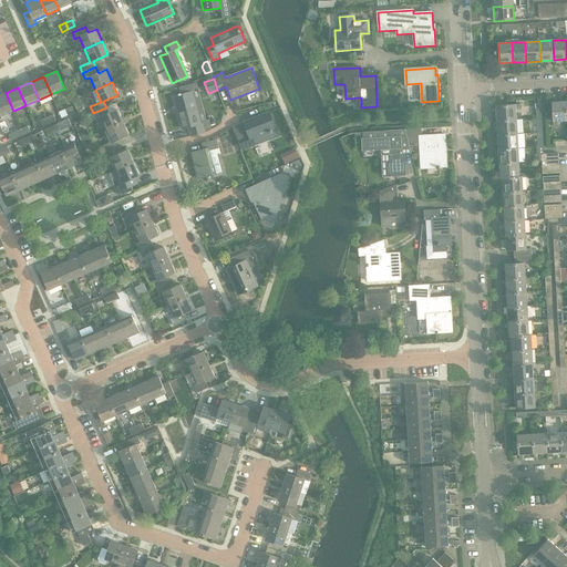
[(179,95),(174,96),(182,129),(188,127),(191,136),(206,132),(204,123),(200,123),(193,92),(182,94),(182,93),(178,94),(179,95)]
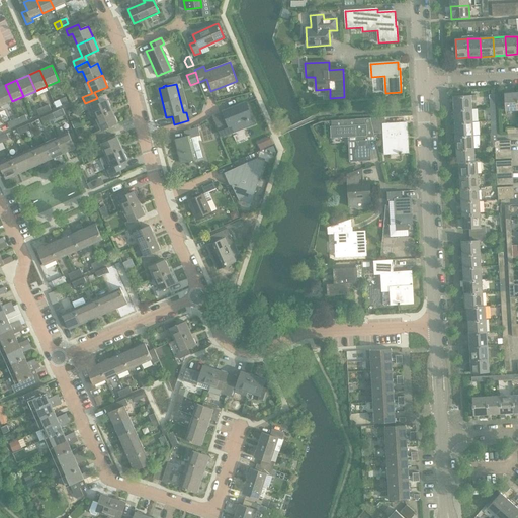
[(12,101),(5,85),(0,87),(0,105),(0,106),(12,101)]
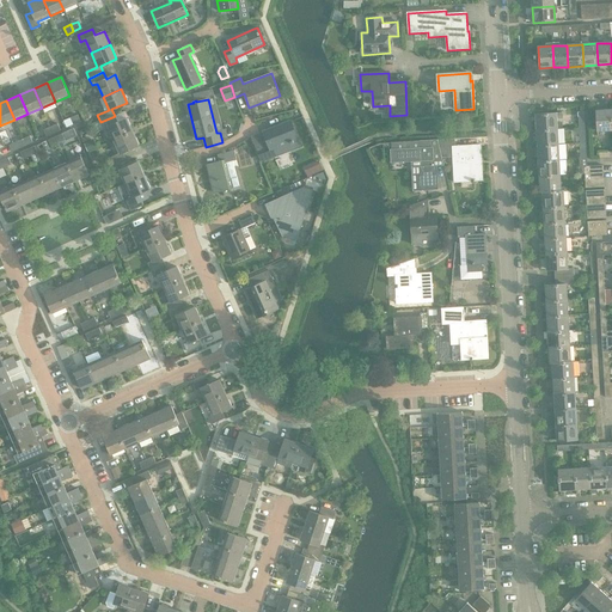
[(611,129),(611,110),(597,111),(598,130),(611,129)]
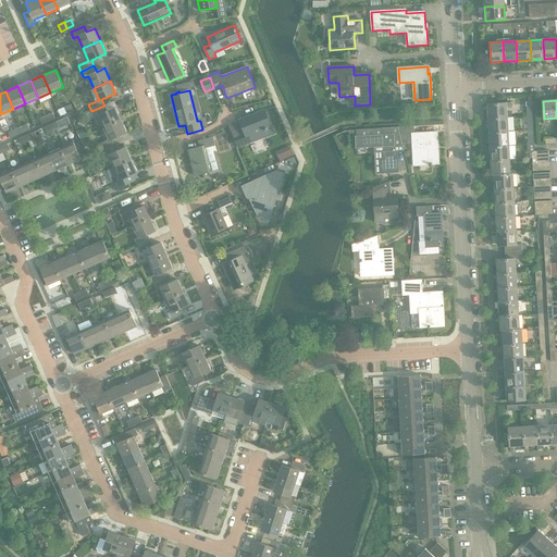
[(487,103),(489,119),(507,118),(506,102),(487,103)]
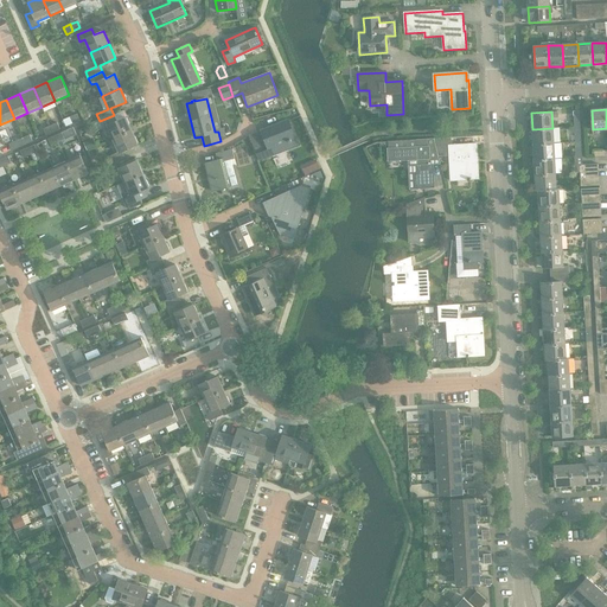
[(70,117),(72,123),(80,121),(77,114),(70,117)]
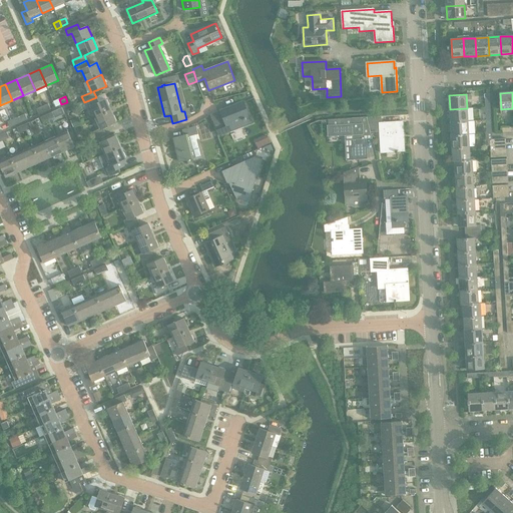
[(96,97),(84,102),(87,108),(90,106),(95,117),(111,110),(106,99),(98,102),(96,97)]
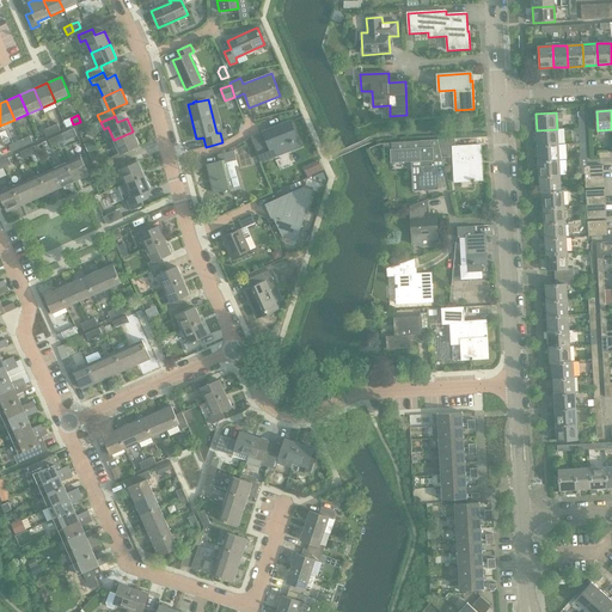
[(268,141),(256,146),(262,161),(274,157),(271,151),(291,142),(292,144),(294,142),(298,140),(291,121),(263,132),(268,141)]
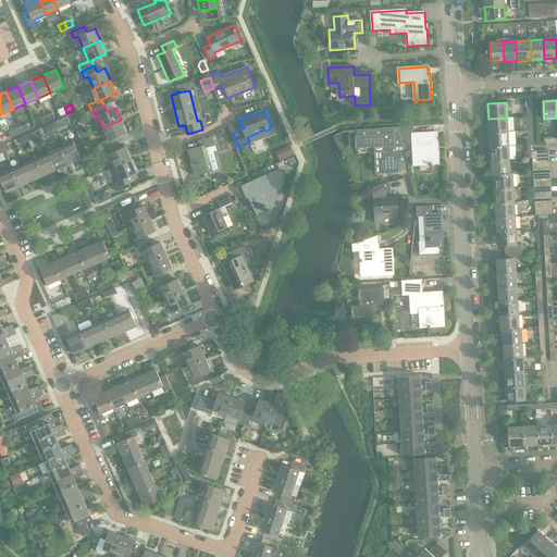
[(52,113),(46,115),(49,122),(54,119),(52,113)]
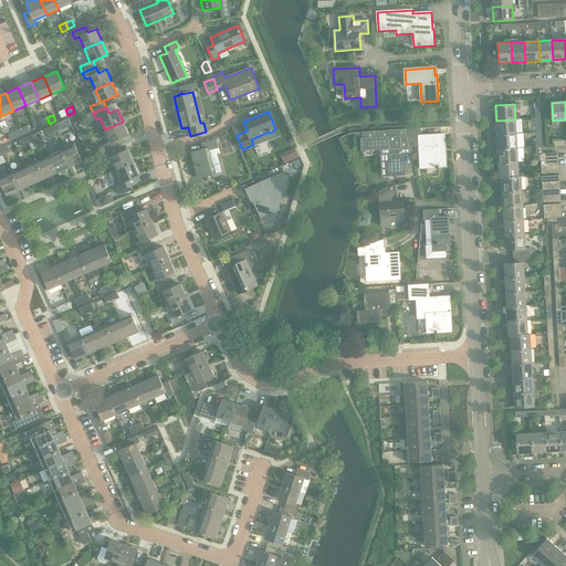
[(50,124),(46,117),(40,121),(43,126),(50,124)]
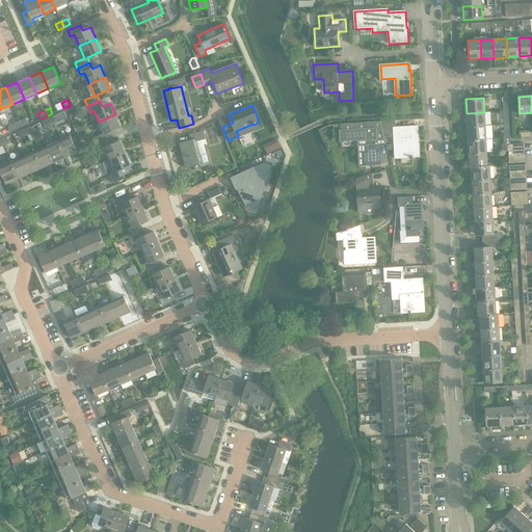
[(484,112),(467,113),(468,127),(485,126),(484,112)]
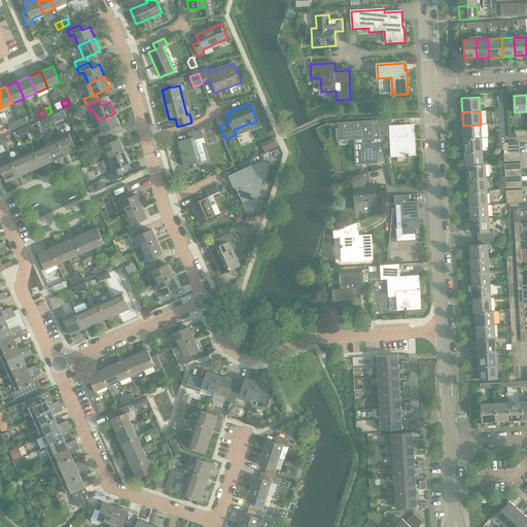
[(94,137),(97,143),(108,137),(106,132),(119,126),(114,113),(98,120),(103,132),(94,137)]
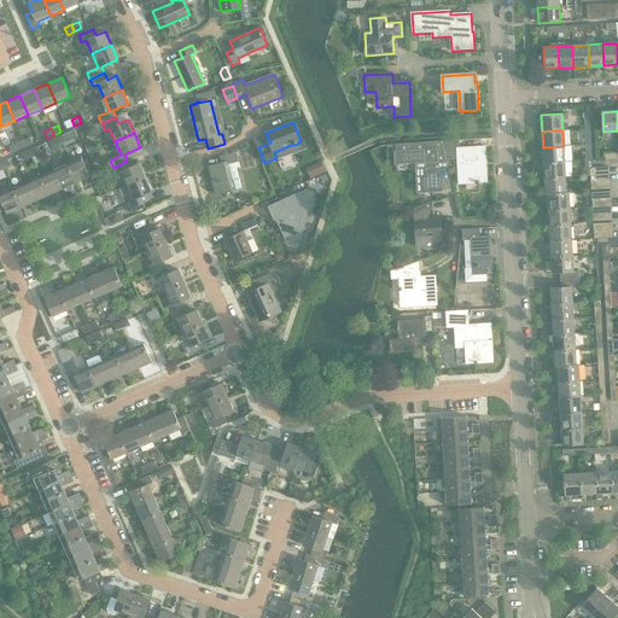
[(63,135),(56,139),(58,145),(65,143),(63,135)]
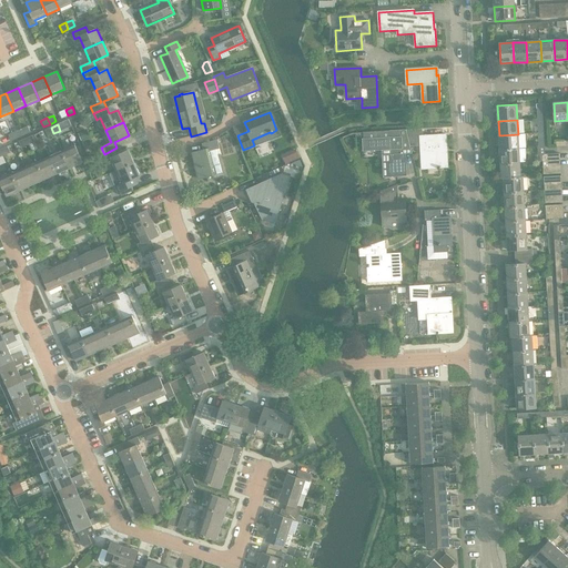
[(28,127),(21,129),(24,135),(30,132),(28,127)]
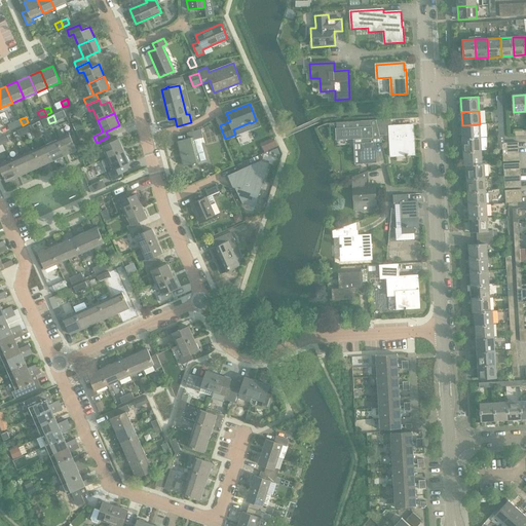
[(49,123),(47,118),(41,120),(44,126),(49,123)]
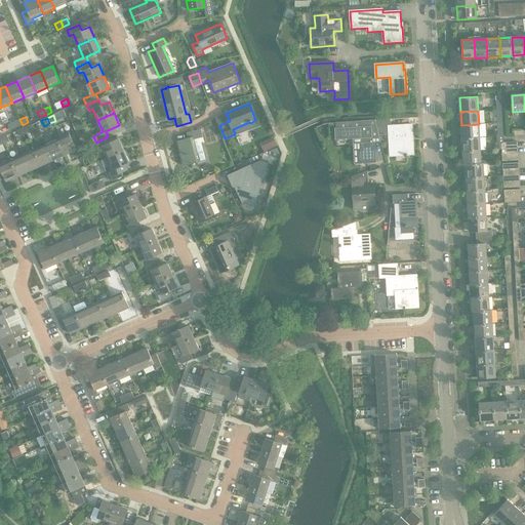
[(23,125),(19,119),(8,125),(10,130),(23,125)]
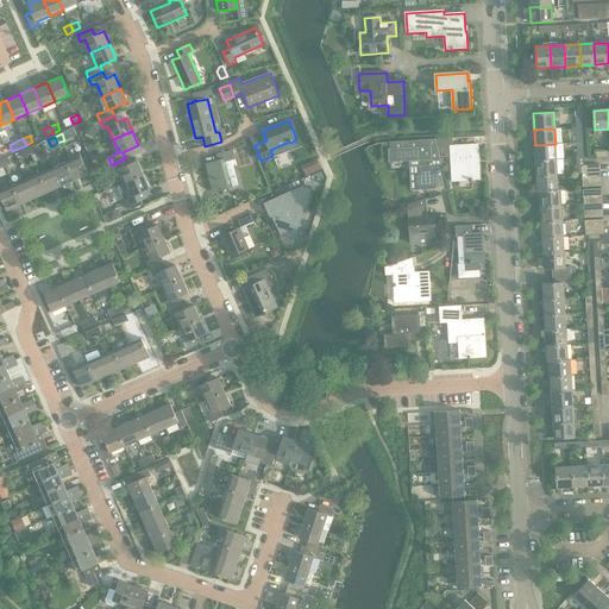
[(452,138),(435,139),(440,157),(451,156),(452,181),(470,181),(472,181),(472,180),(481,180),(478,144),(453,145),(452,138)]
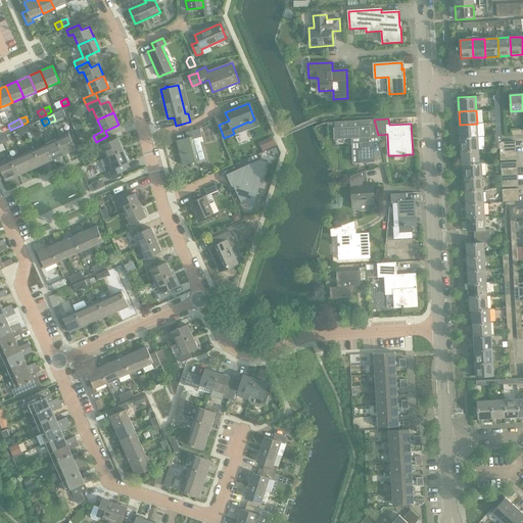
[(81,120),(72,124),(75,130),(83,127),(81,120)]
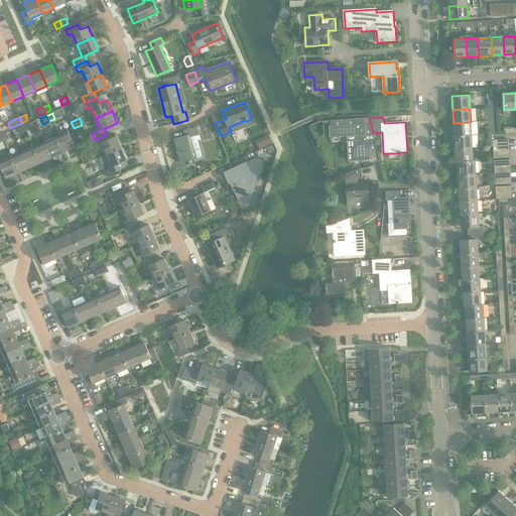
[(369,118),(330,121),(331,137),(351,136),(352,160),(369,159),(368,141),(374,140),(369,118)]
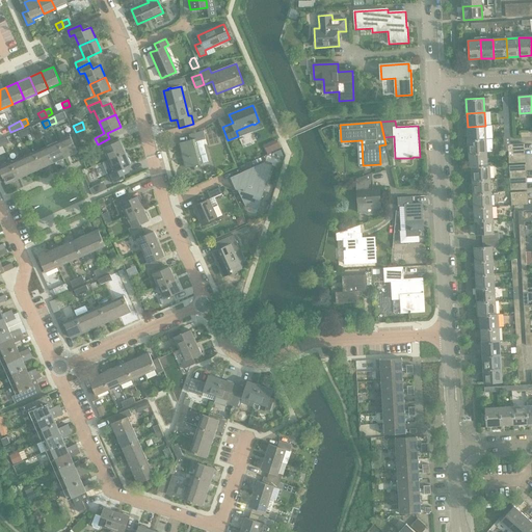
[(485,126),(468,127),(469,140),(486,139),(485,126)]
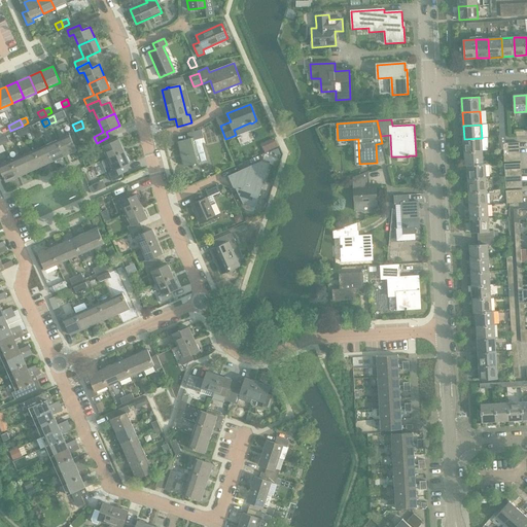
[(30,126),(24,129),(26,134),(32,132),(30,126)]
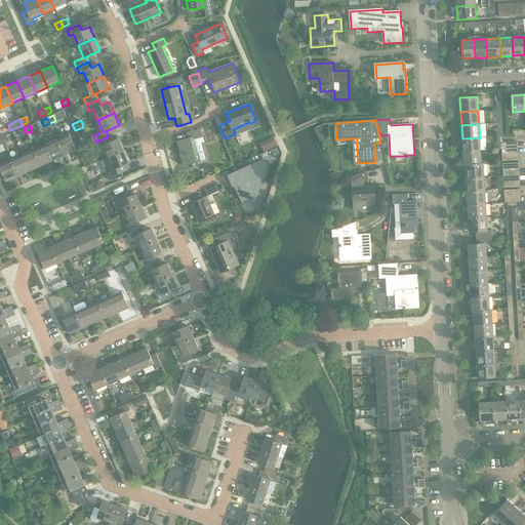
[(26,133),(24,128),(17,130),(19,136),(26,133)]
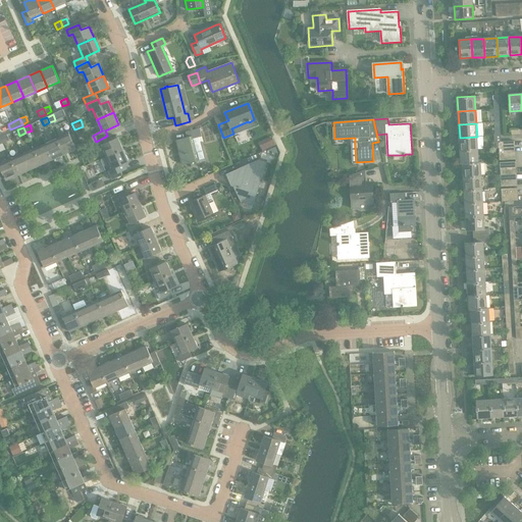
[(193,139),(199,138),(202,137),(200,128),(186,132),(187,138),(177,141),(184,165),(204,159),(202,151),(196,152),(193,139)]
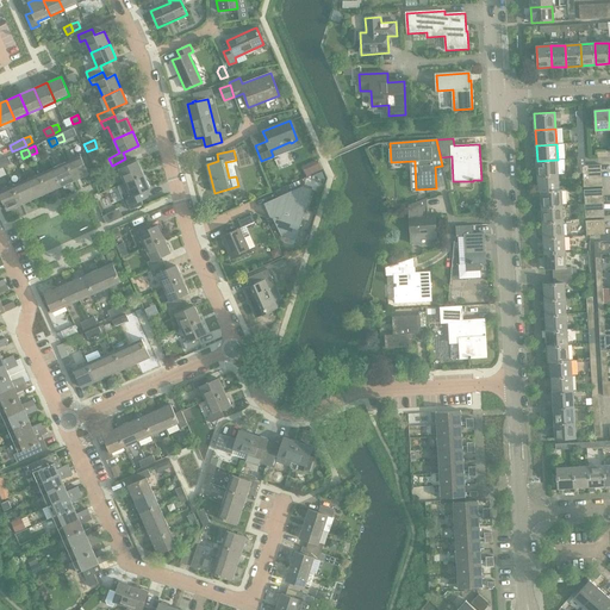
[(81,156),(67,162),(75,181),(88,175),(81,156)]
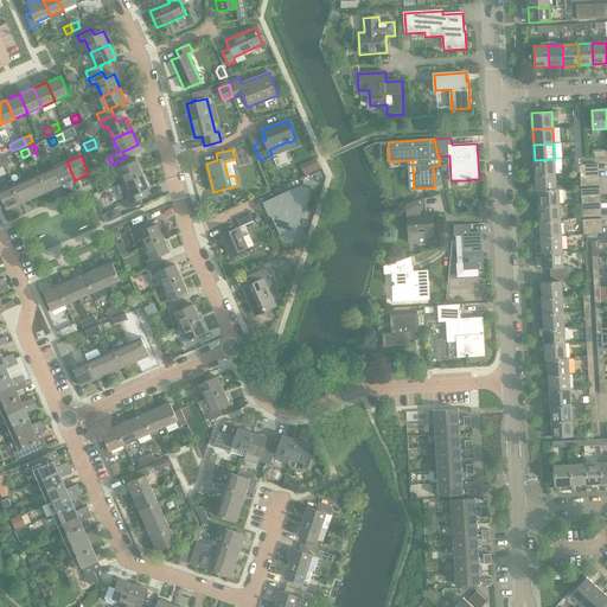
[(8,157),(1,159),(5,166),(11,164),(8,157)]
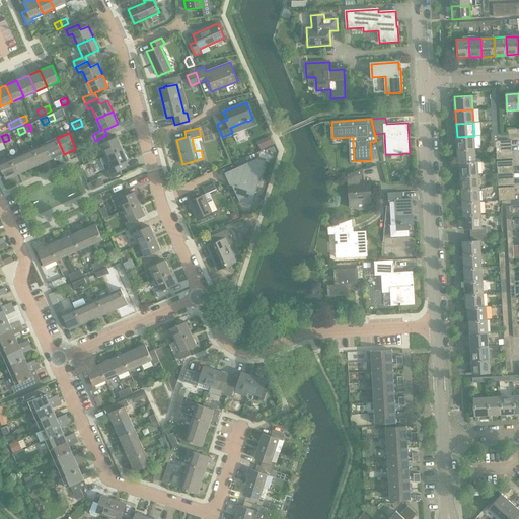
[(106,135),(95,141),(97,147),(101,145),(106,156),(122,149),(117,137),(109,141),(106,135)]
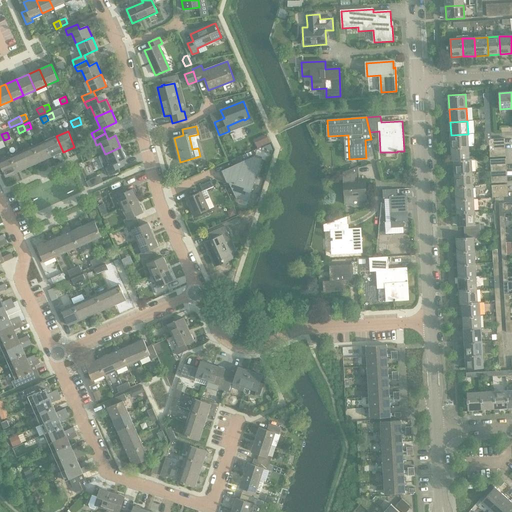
[(468,134),(451,135),(451,148),(468,147),(468,134)]
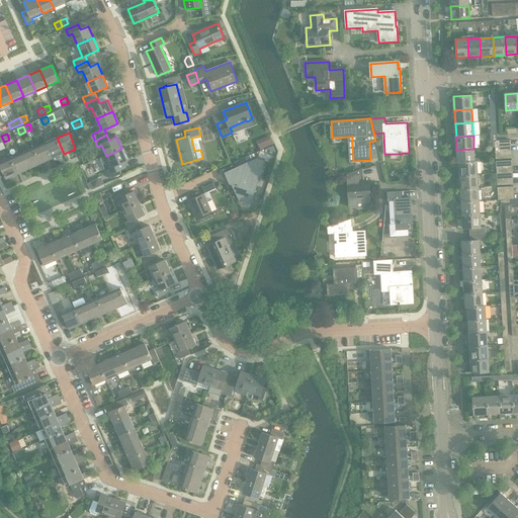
[(57,138),(46,143),(52,159),(64,154),(57,138)]
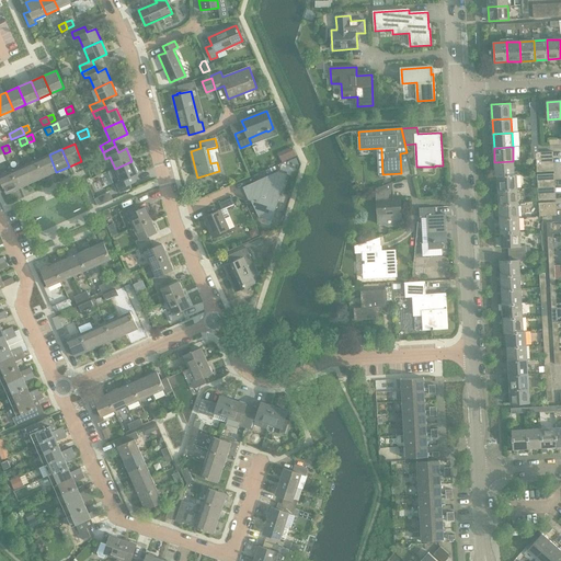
[(49,155),(36,160),(44,178),(56,172),(49,155)]
